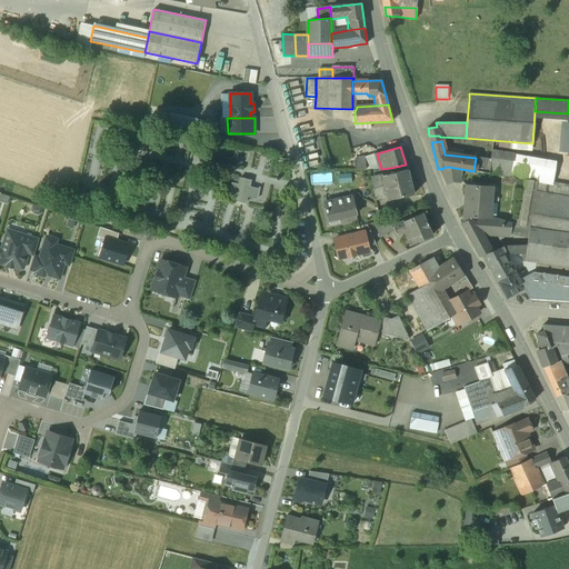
[(557,162),(491,150),(490,161),(489,173),(525,179),(525,180),(540,182),(553,185),(553,183),(557,162)]
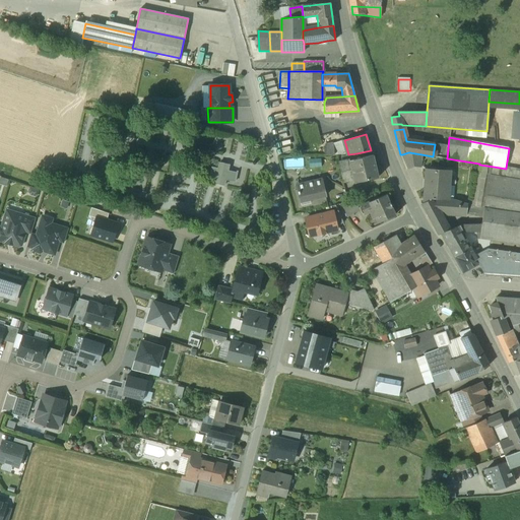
[(342,140),(333,143),(334,154),(348,154),(345,143),(343,144),(342,140)]
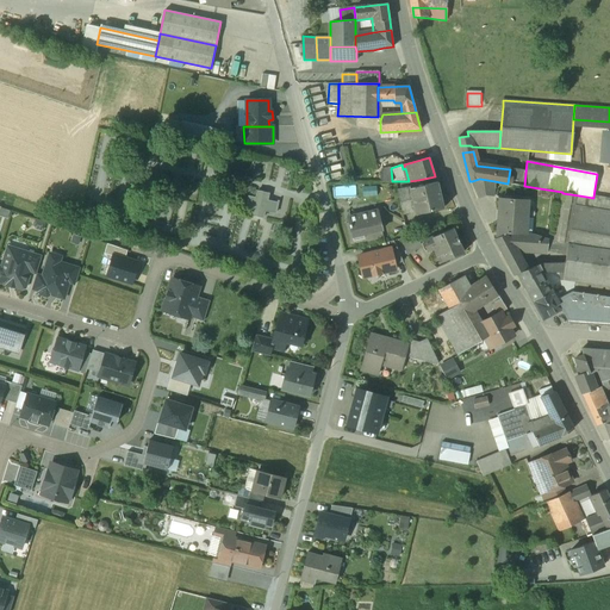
[(391,168),(380,170),(381,182),(385,182),(392,181),(391,168)]
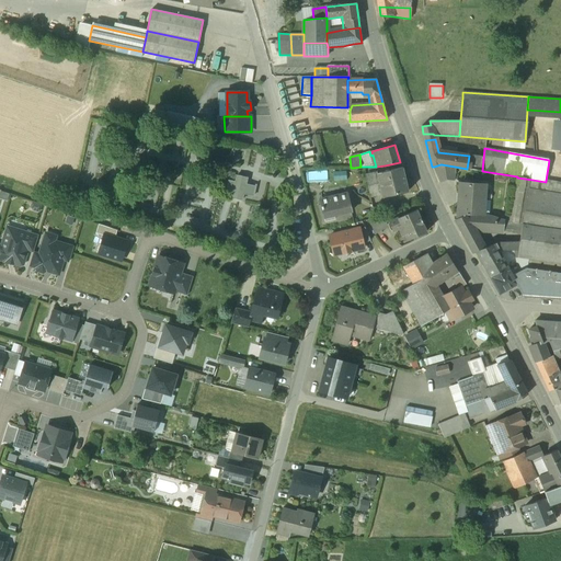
[(483,159),(469,156),(467,169),(482,171),(483,159)]
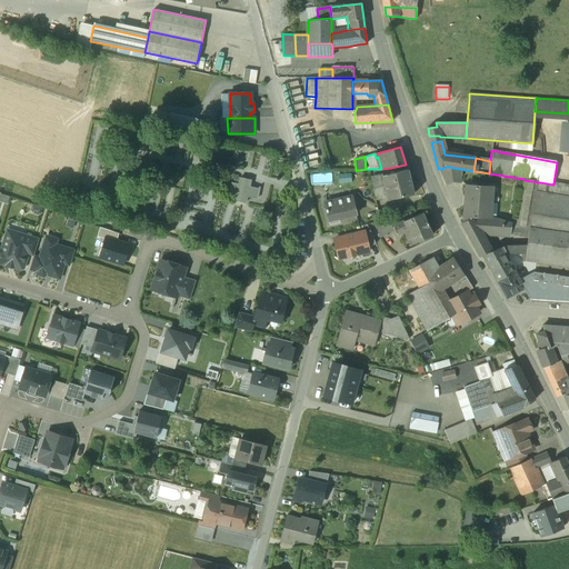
[(448,167),(447,167),(440,169),(446,183),(452,181),(460,182),(461,169),(448,167)]
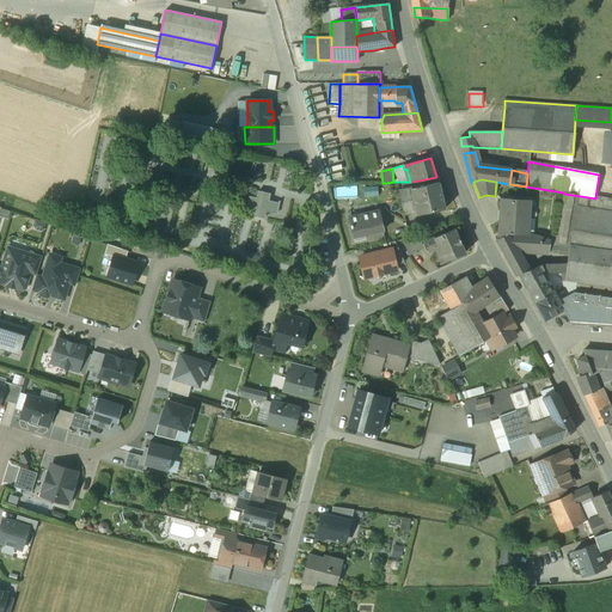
[(439,183),(421,187),(411,189),(416,210),(417,215),(445,209),(439,183)]
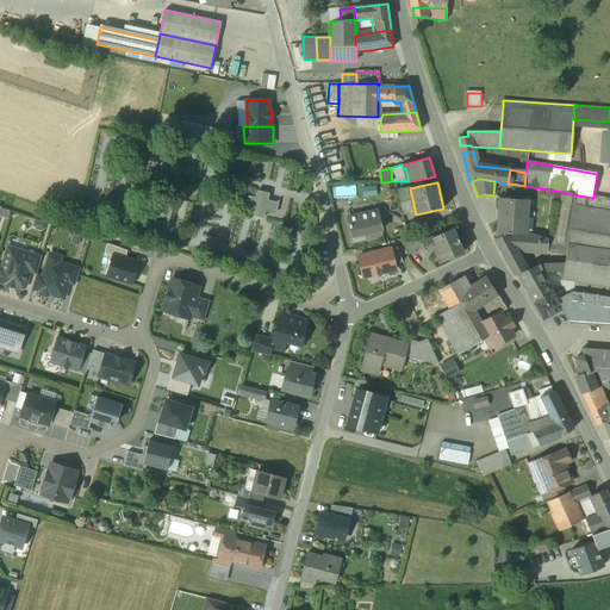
[(410,188),(398,191),(399,200),(406,198),(410,211),(415,210),(410,188)]
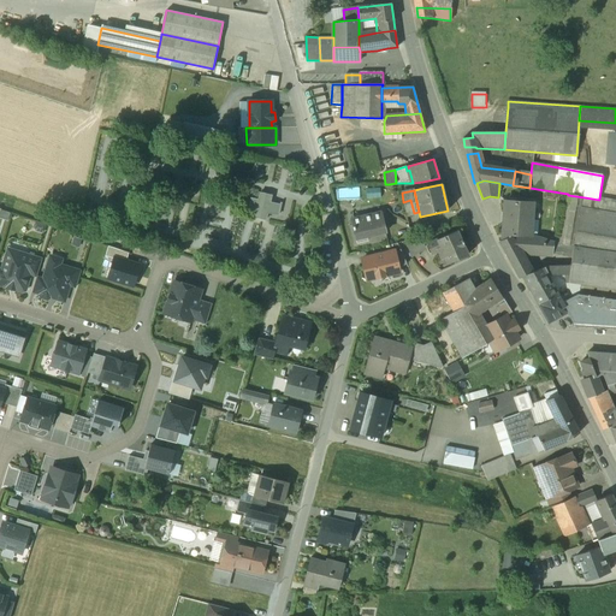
[(280,205),(270,202),(271,195),(260,193),(258,200),(252,199),(249,209),(255,211),(254,218),(265,220),(267,213),(278,215),(280,205)]
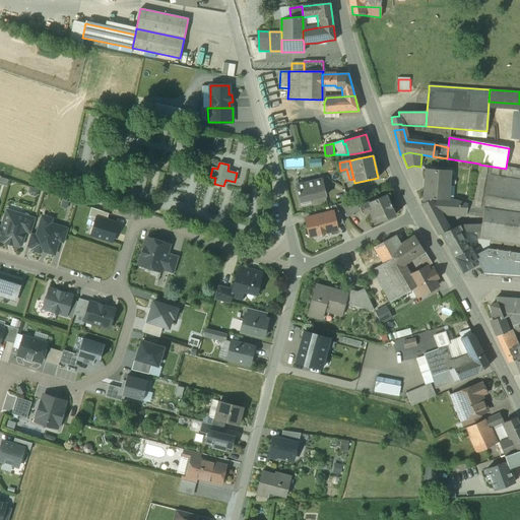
[(506,169),(494,167),(479,165),(478,170),(491,172),(490,175),(494,175),(495,169),(505,171),(506,169)]
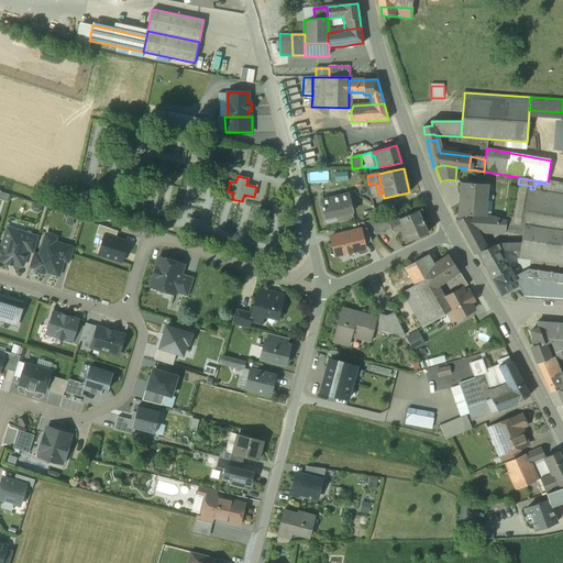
[(375,183),(368,185),(372,197),(378,195),(375,183)]
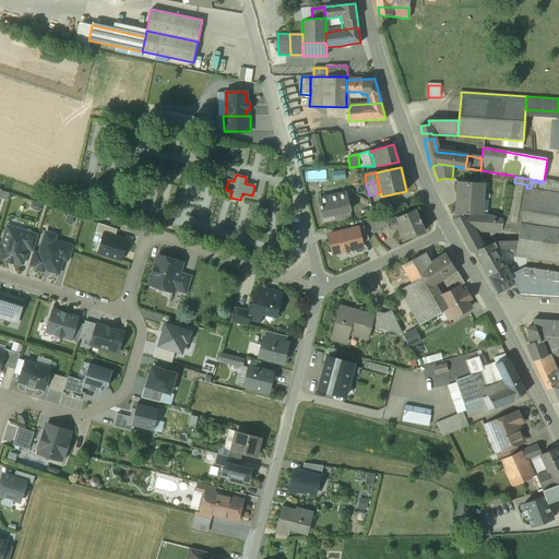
[(558,186),(543,183),(532,181),(531,188),(558,192),(558,186)]
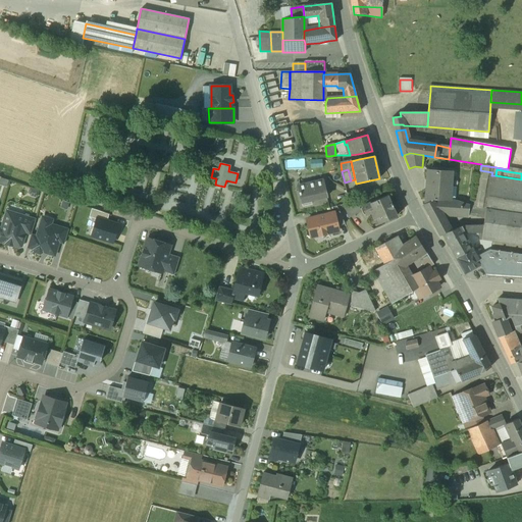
[(451,171),(428,170),(425,199),(433,200),(449,201),(451,171)]
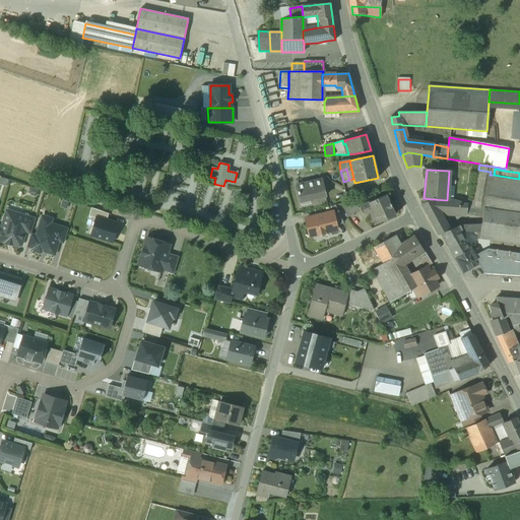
[(491,172),(478,170),(472,205),(483,207),(490,175),(491,172)]
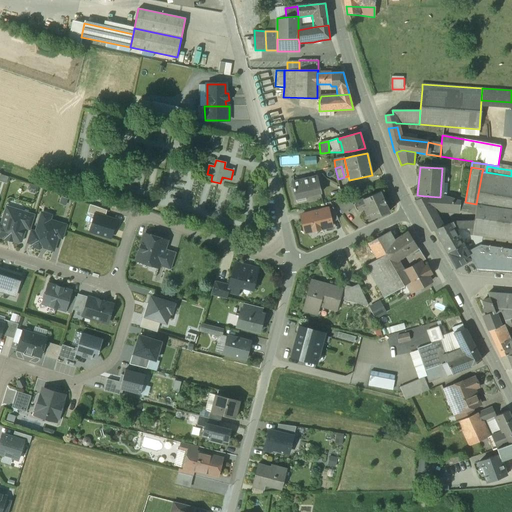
[(511,176),(486,172),(482,172),(476,204),(511,209),(511,176)]
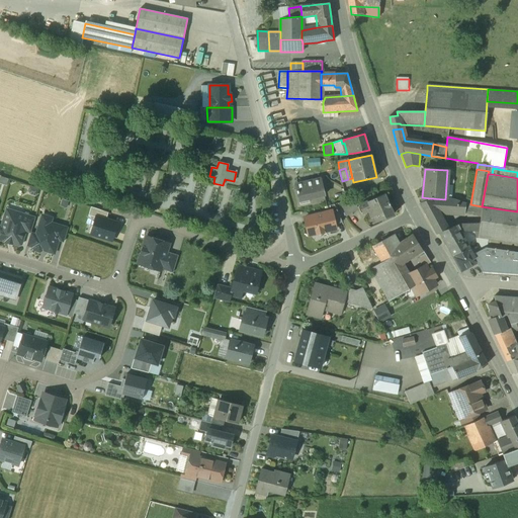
[(320,179),(296,184),(297,189),(296,189),(297,193),(299,200),(309,198),(324,195),(320,179)]
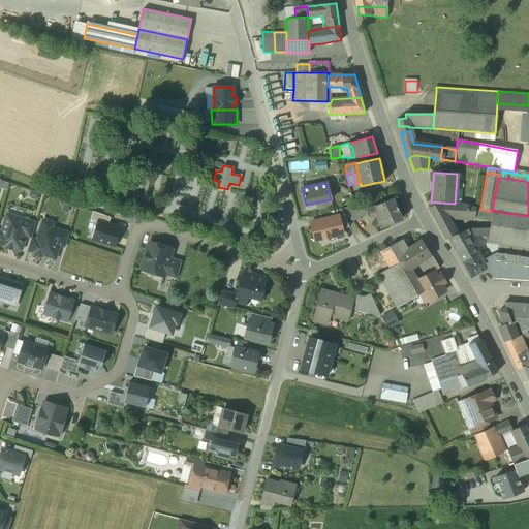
[(392,198),(367,210),(371,217),(375,215),(378,222),(382,221),(384,226),(402,219),(392,198)]
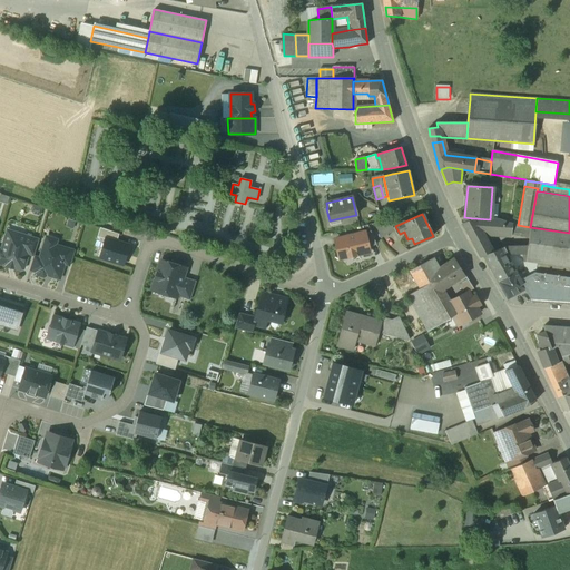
[(481,233),(473,218),(461,223),(480,257),(483,256),(492,252),(481,233)]
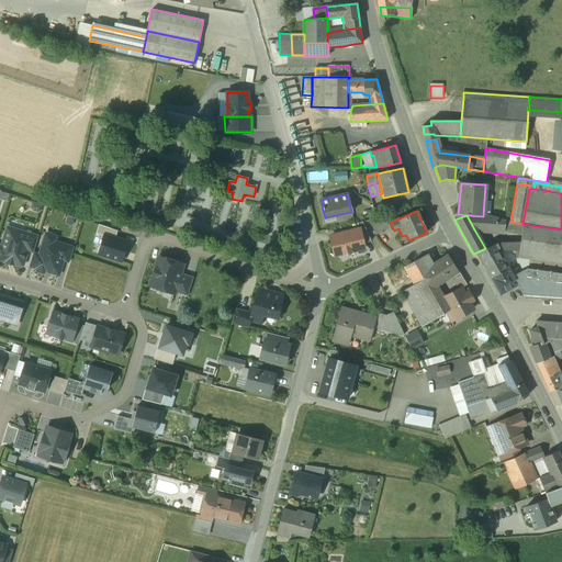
[(483,216),(467,215),(474,229),(504,231),(505,222),(504,221),(492,218),(493,216),(483,216)]
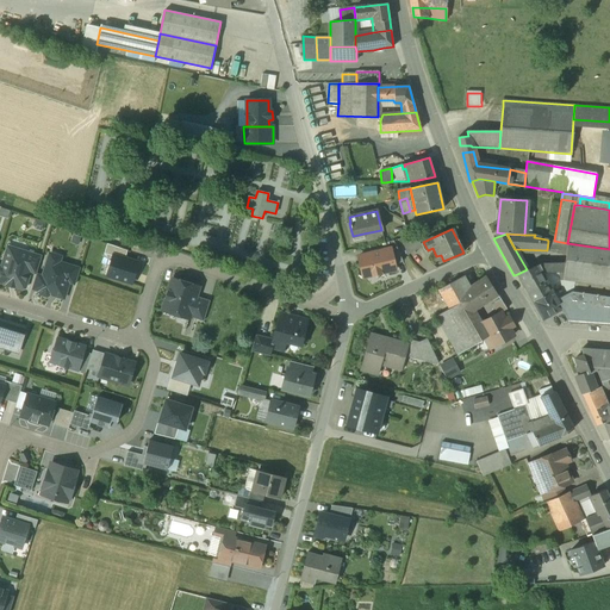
[(416,236),(399,240),(406,255),(422,248),(416,236)]
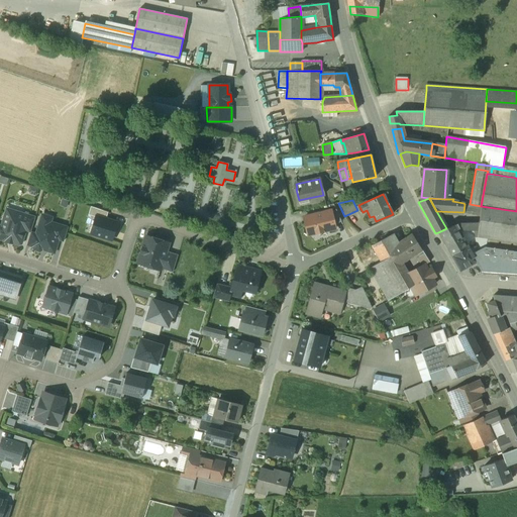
[(516,211),(481,206),(479,224),(478,232),(483,233),(483,236),(487,236),(487,235),(516,239),(516,211)]
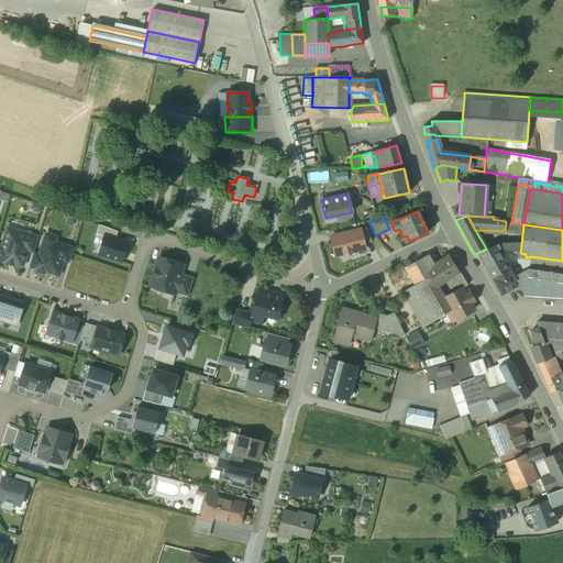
[(106,235),(117,239),(119,231),(99,225),(97,233),(106,235)]
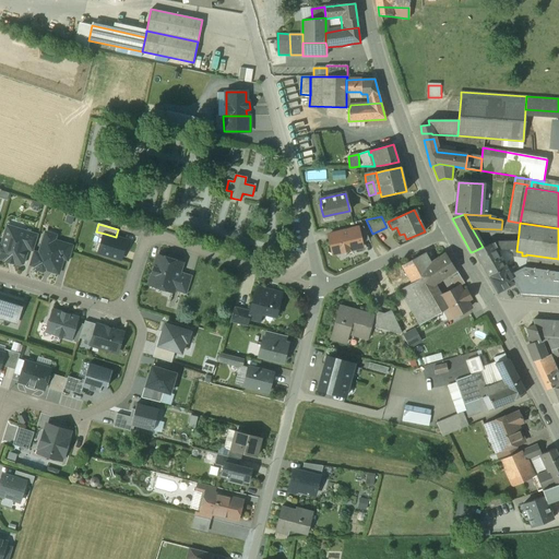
[(25,232),(10,227),(8,228),(2,246),(0,251),(0,258),(20,264),(23,263),(27,250),(33,232),(26,230),(25,232)]
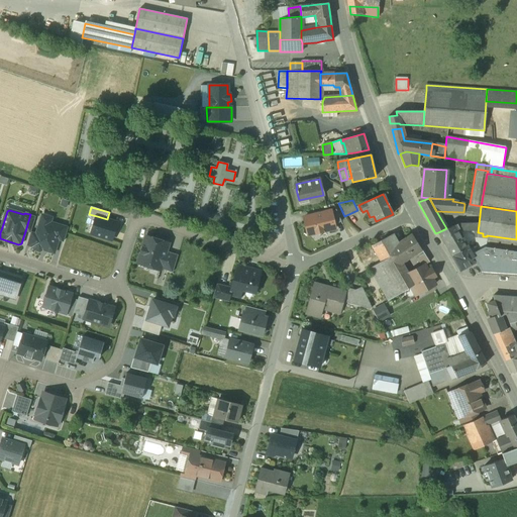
[(336,210),(331,211),(334,225),(341,221),(336,210)]
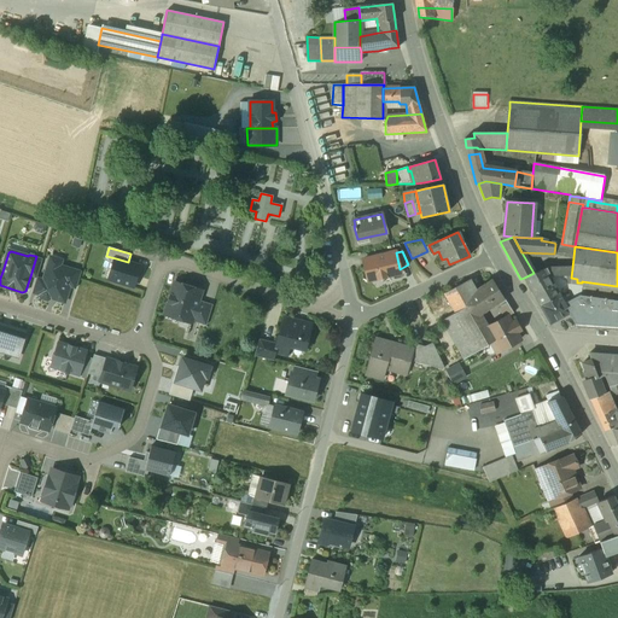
[(396,252),(363,260),(368,280),(401,273),(400,269),(396,252)]
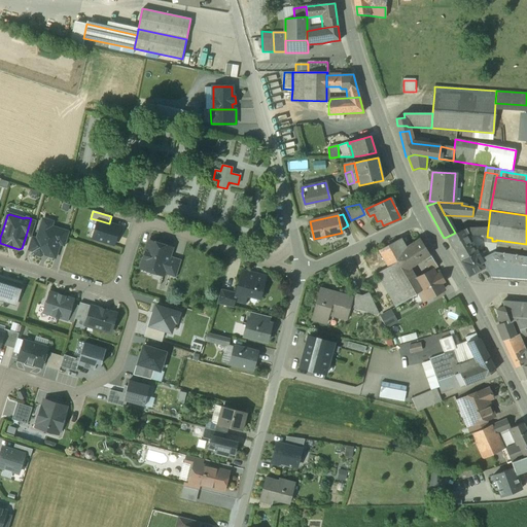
[(36,220),(31,218),(26,236),(31,238),(32,236),(36,220)]
